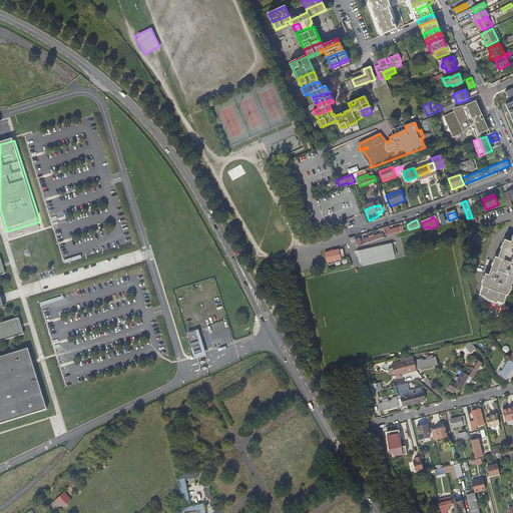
[(364,240),(365,244),(387,236),(385,231),(382,232),(382,233),(374,236),(373,235),(369,236),(370,238),(364,240)]
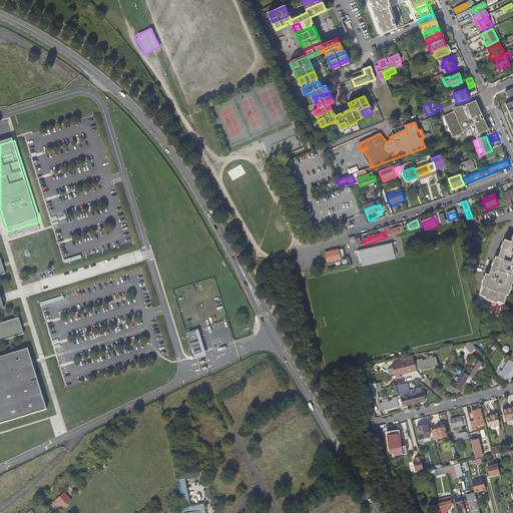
[(504,239),(499,253),(512,249),(512,235),(512,236),(510,242),(504,239)]
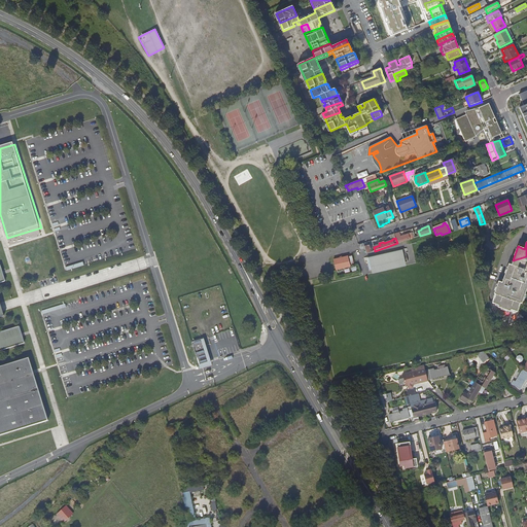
[(403,250),(367,256),(370,273),(407,267),(403,250)]
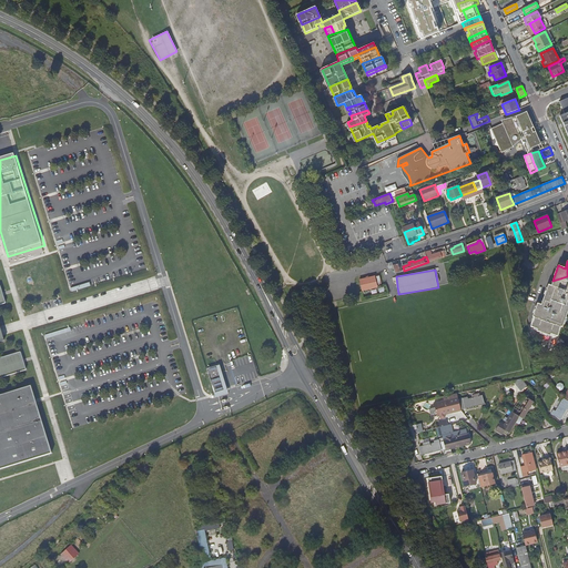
[(375,276),(359,280),(363,291),(378,287),(375,276)]
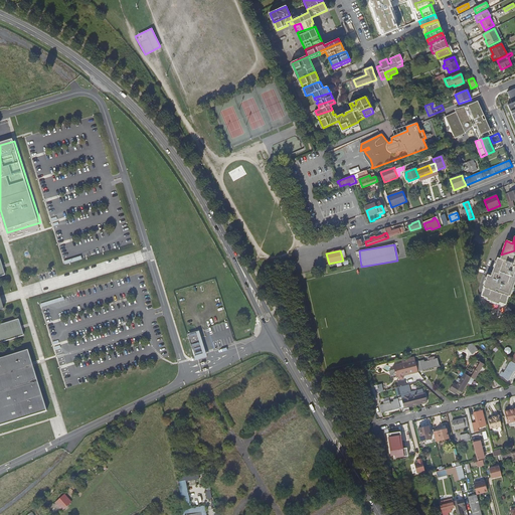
[(514,250),(501,254),(499,260),(497,259),(490,277),(486,275),(482,287),(483,288),(480,296),(486,298),(485,300),(497,305),(498,303),(504,305),(507,297),(508,297),(514,279),(514,250)]
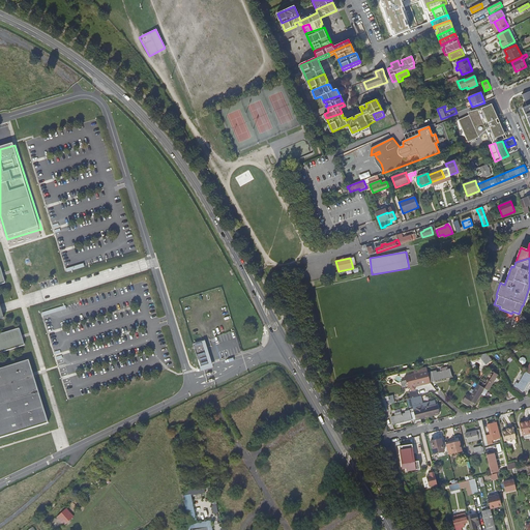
[(0,320),(4,319),(1,308),(0,303),(0,286),(5,285),(0,267),(0,438),(49,423),(34,376),(29,360),(0,369),(0,354),(25,347),(20,329),(0,335),(0,320)]
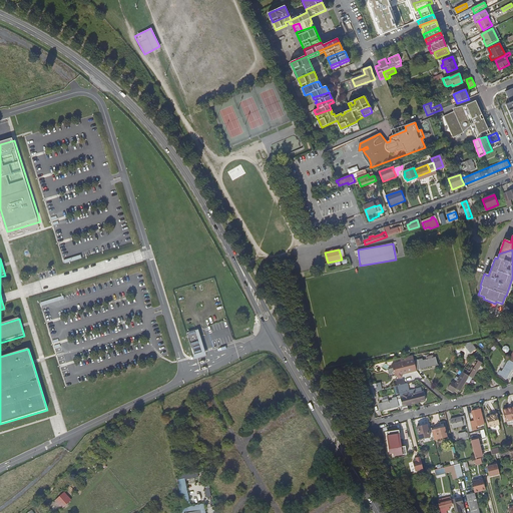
[(198,328),(187,331),(187,334),(195,359),(206,356),(198,328)]
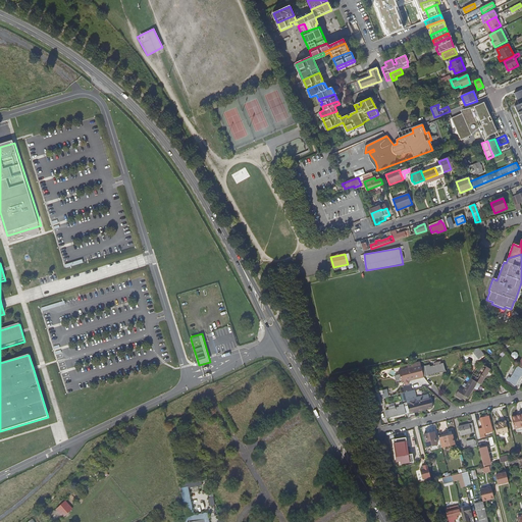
[(479,349),(470,351),(477,360),(484,354),(479,349)]
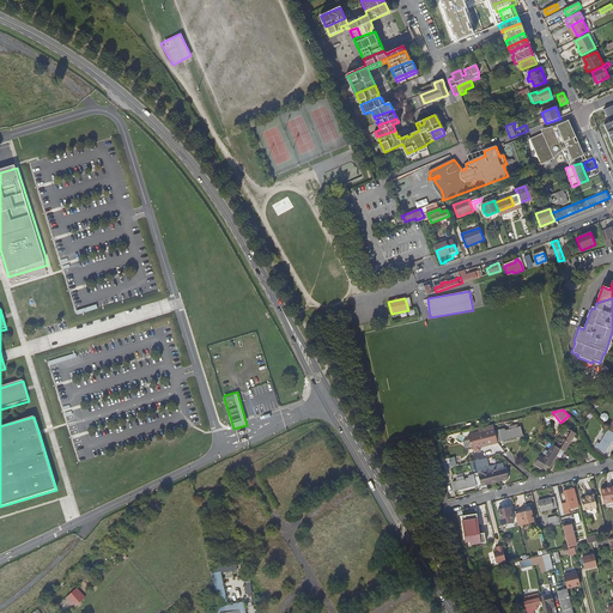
[(495,430),(498,443),(523,436),(521,426),(505,430),(505,428),(495,430)]
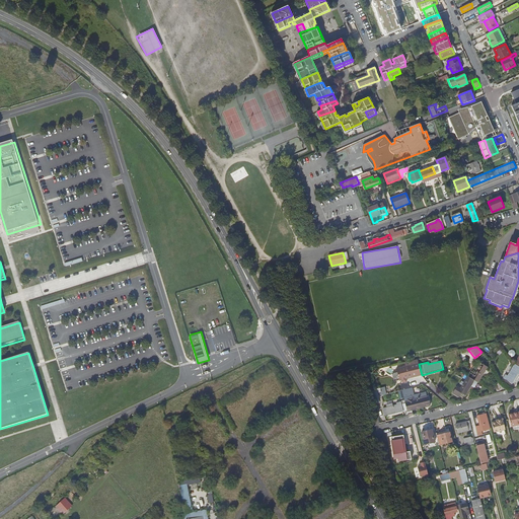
[(471,378),(478,382),(479,382),(488,367),(480,363),(478,368),(474,366),(468,376),(471,378)]
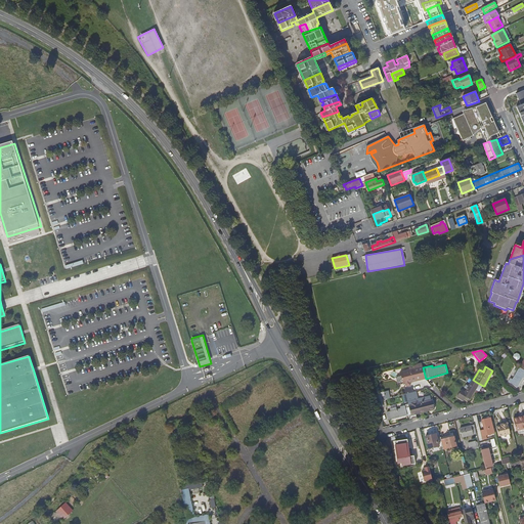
[(404,384),(426,379),(423,367),(415,369),(415,373),(402,376),(404,384)]
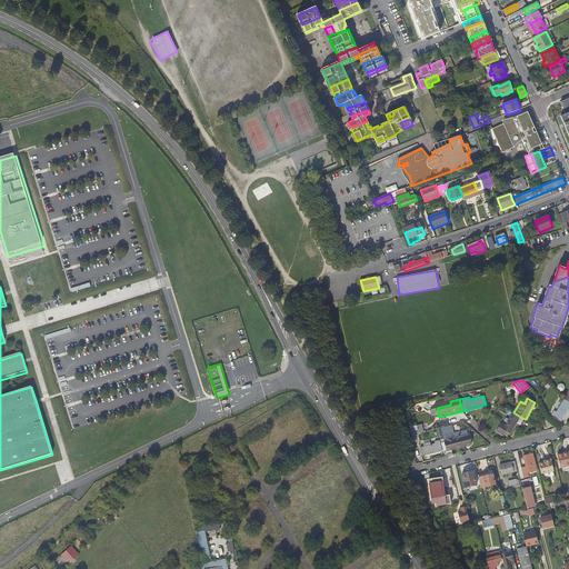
[(563,421),(568,410),(568,401),(566,399),(556,416),(563,421)]
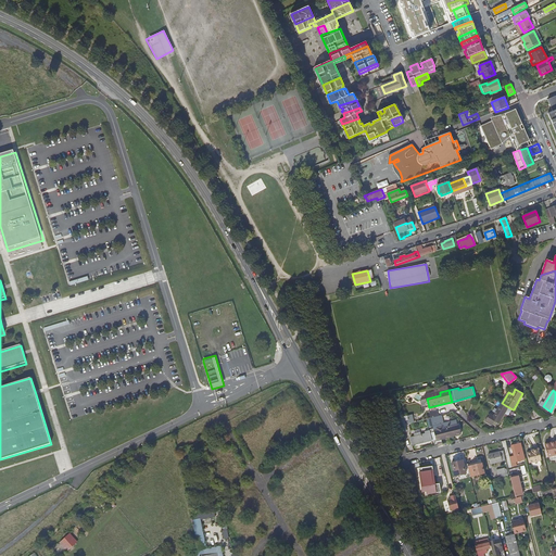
[(509,415),(513,409),(505,405),(502,403),(494,416),(490,413),(484,421),(492,426),(495,420),(500,422),(506,413),(509,415)]
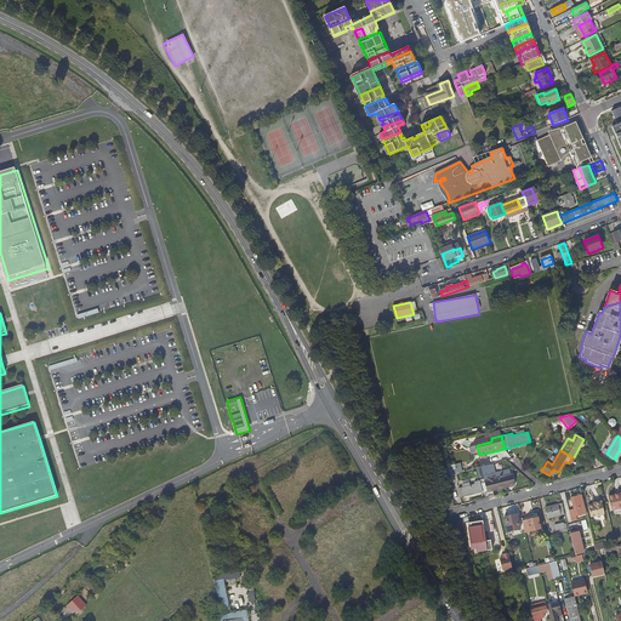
[(456,465),(448,466),(451,483),(456,482),(453,469),(457,468),(456,465)]
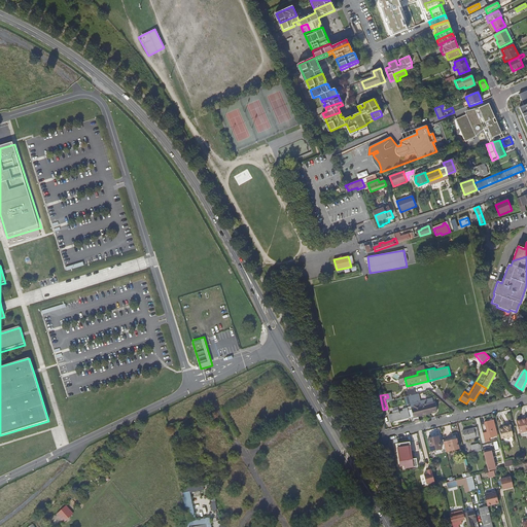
[(413,411),(415,417),(436,412),(432,398),(418,401),(416,394),(410,396),(413,410),(413,411)]
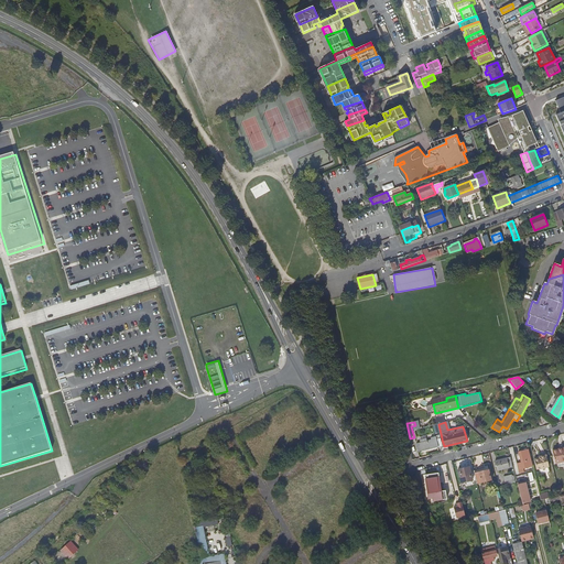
[(422,442),(418,443),(420,452),(440,447),(440,446),(438,440),(437,436),(432,437),(433,440),(429,441),(427,438),(421,440),(422,442)]
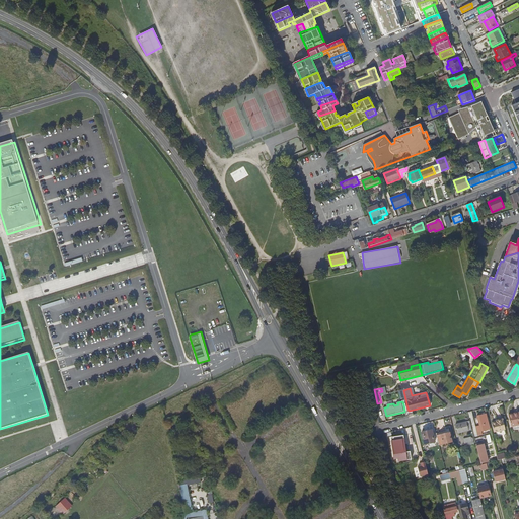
[(518,425),(518,412),(509,415),(512,427),(518,425)]
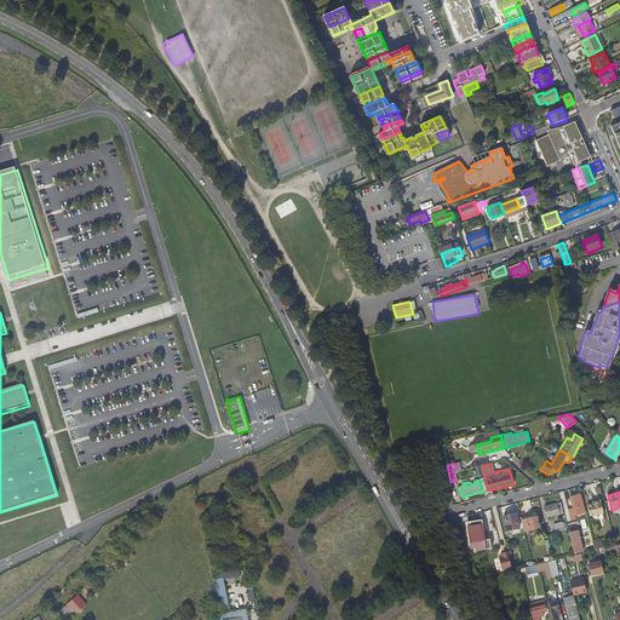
[(577,516),(586,514),(581,494),(572,497),(577,516)]
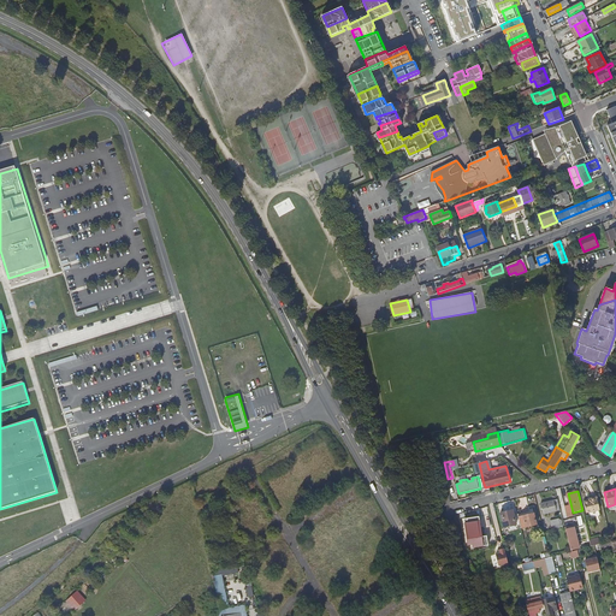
[(600,510),(598,497),(592,499),(592,501),(590,501),(585,502),(587,514),(600,510)]
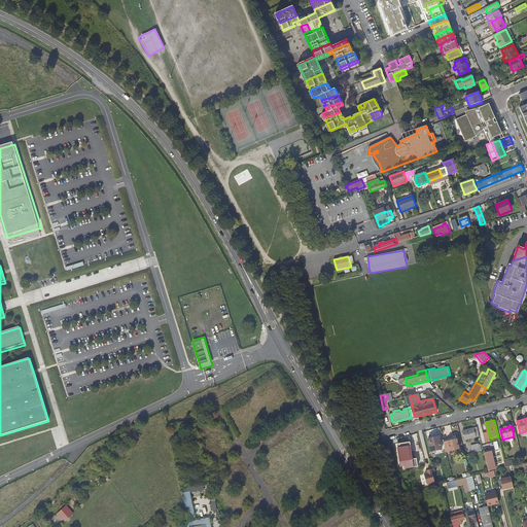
[(465,440),(480,436),(478,427),(463,431),(465,440)]
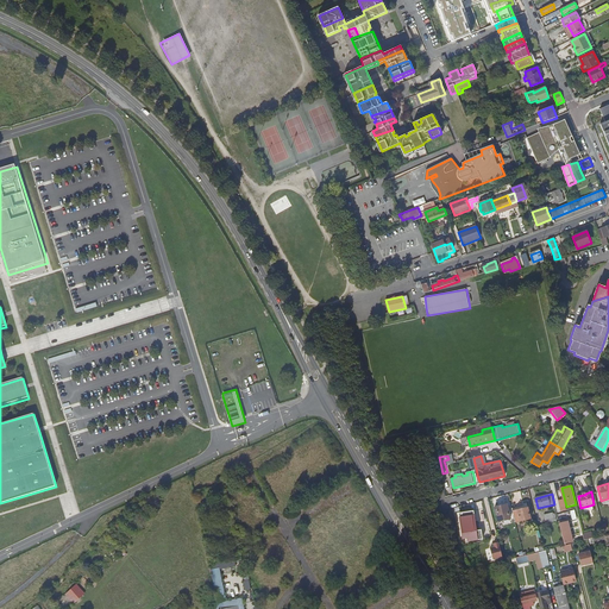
[(510,519),(507,504),(495,508),(498,522),(510,519)]
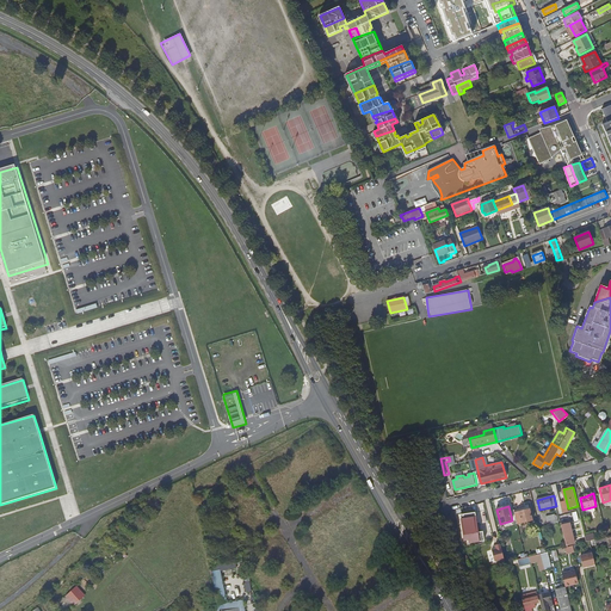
[(514,510),(518,525),(534,522),(530,506),(514,510)]
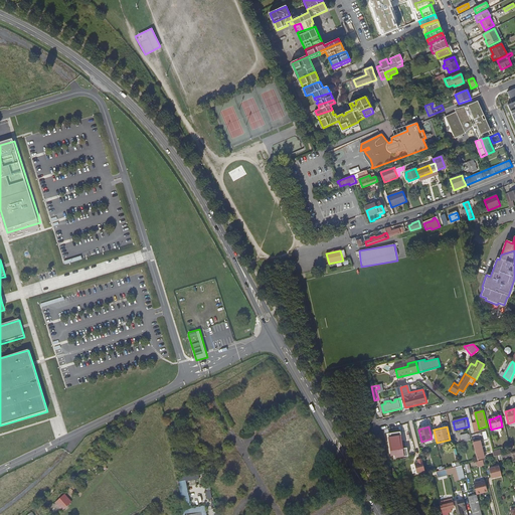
[(404,456),(402,437),(389,439),(390,443),(394,442),(396,457),(404,456)]
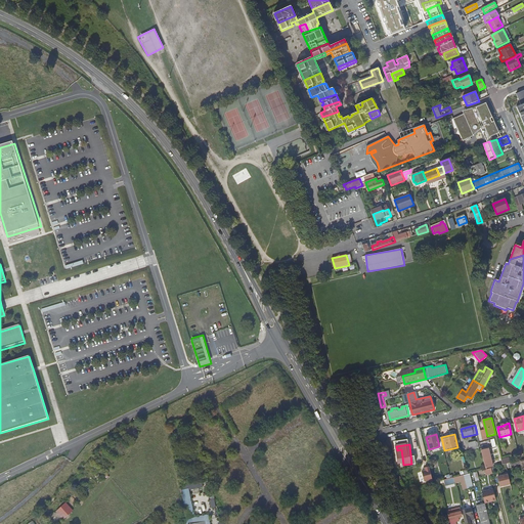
[(481,450),(486,469),(491,468),(494,467),(489,448),(481,450)]
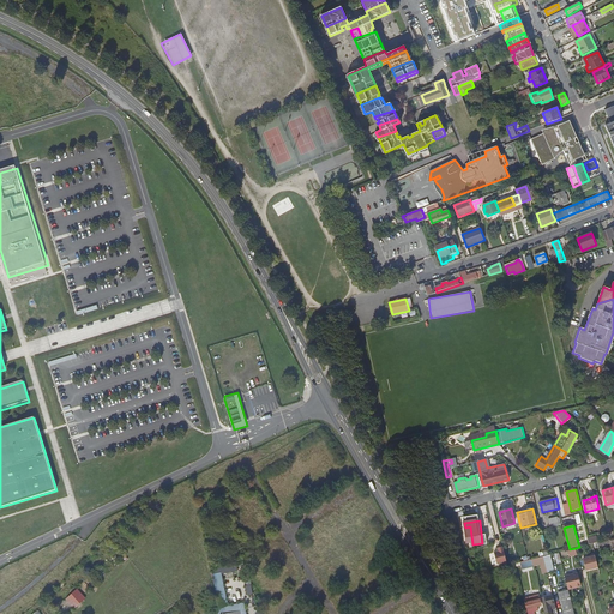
[(504,546),(494,549),(498,567),(507,561),(504,546)]
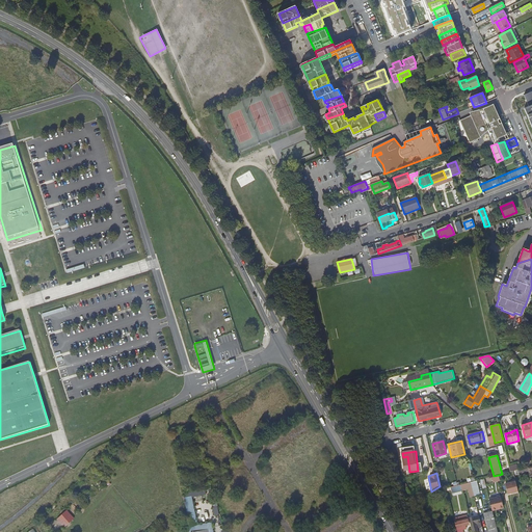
[(506,482),(510,497),(519,490),(514,476),(506,482)]
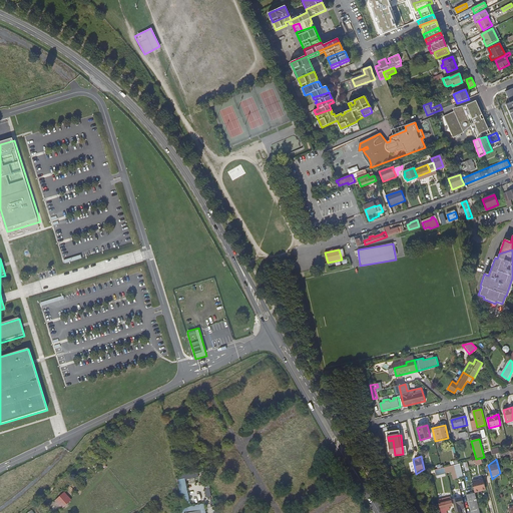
[(473,479),(473,491),(485,489),(484,476),(473,479)]
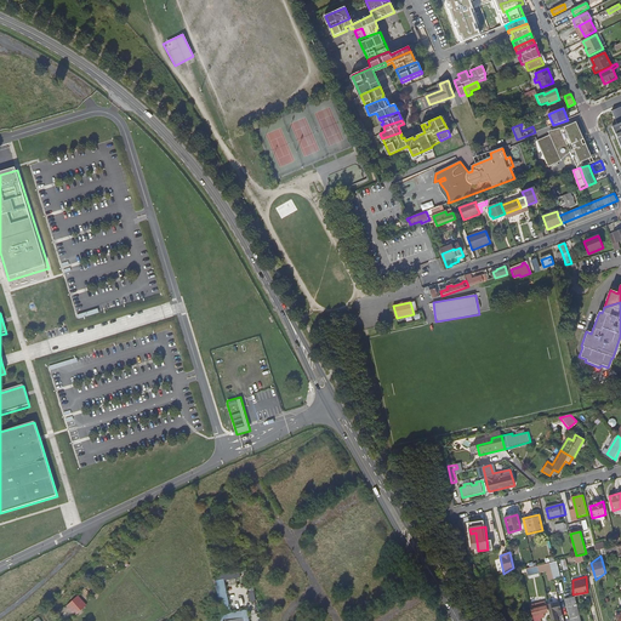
[(77,615),(87,604),(78,594),(67,607),(77,615)]
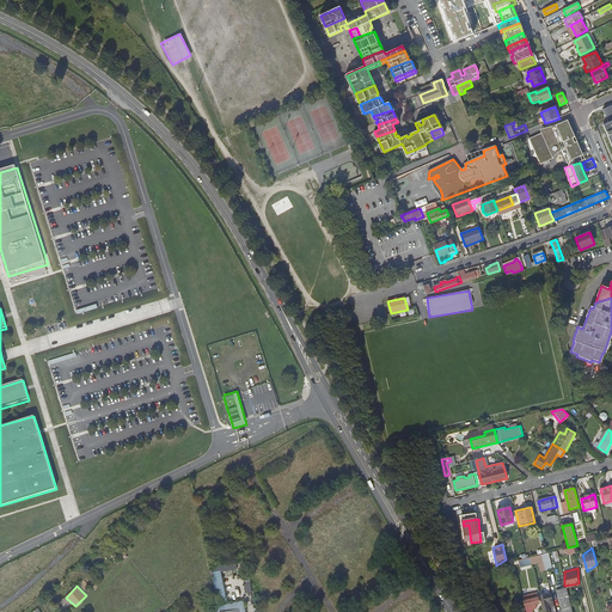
[(562,611),(573,611),(567,587),(557,589),(562,611)]
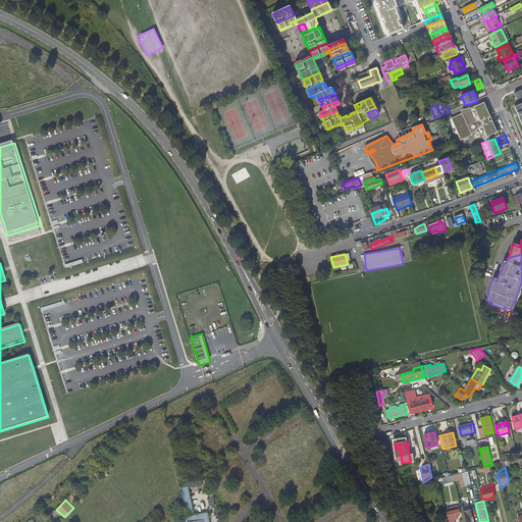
[(455,521),(454,516),(461,515),(459,509),(459,507),(451,509),(451,508),(447,509),(450,521),(455,521)]
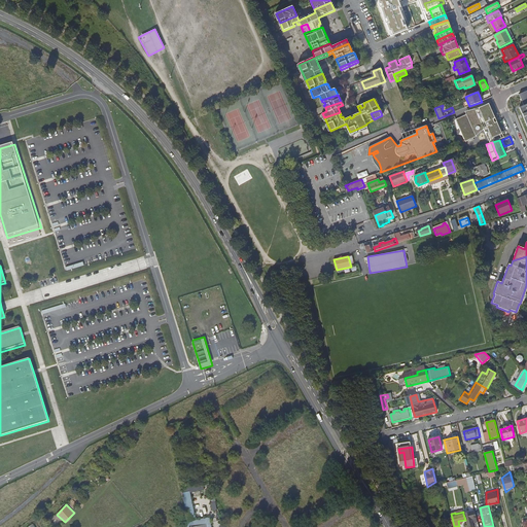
[(475,526),(472,519),(477,518),(476,512),(467,514),(470,526),(475,526)]
